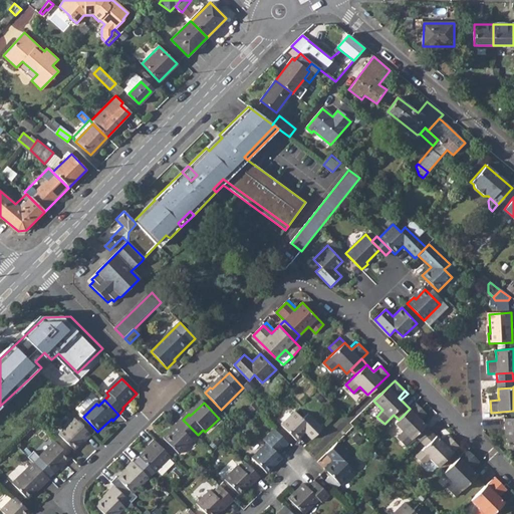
[(410,409),(399,420),(396,424),(404,432),(398,439),(406,447),(416,437),(421,442),(432,432),(423,423),(420,420),(427,414),(416,403),(410,409)]
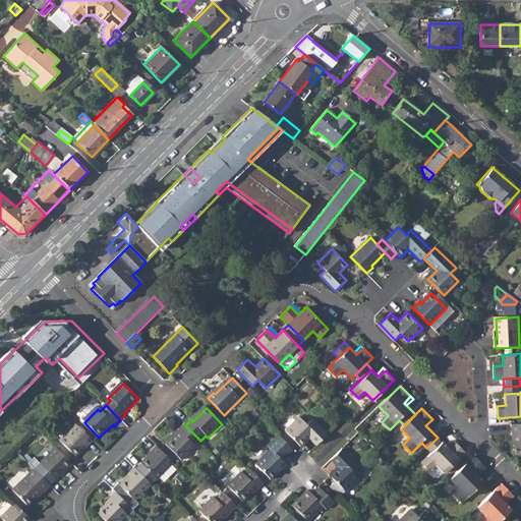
[(286,431),(301,448),(310,439),(316,446),(328,436),(313,420),(308,425),(301,417),(286,431)]
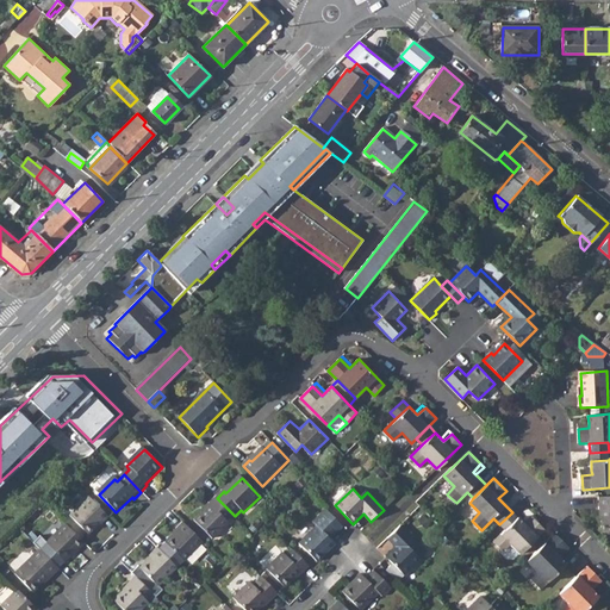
[(509,493),(506,491),(498,498),(502,502),(509,493)]
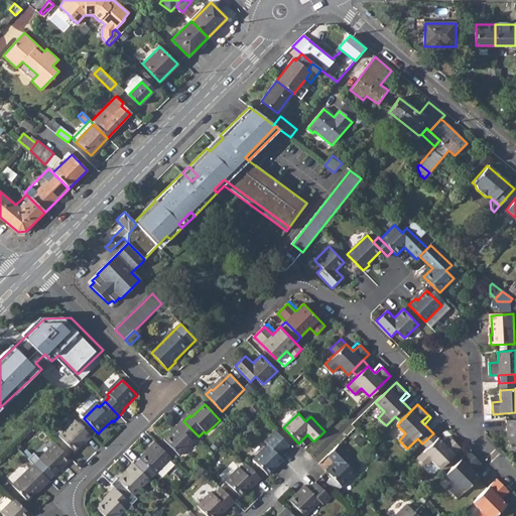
[(509,431),(510,450),(515,449),(515,420),(507,421),(507,431),(509,431)]
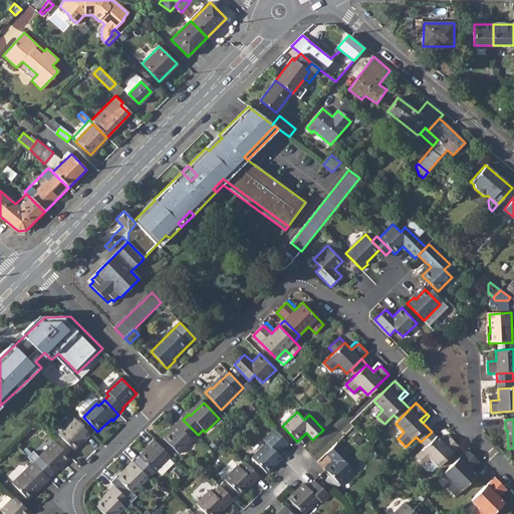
[(165,441),(181,456),(194,443),(192,440),(198,435),(183,420),(178,426),(179,427),(165,441)]
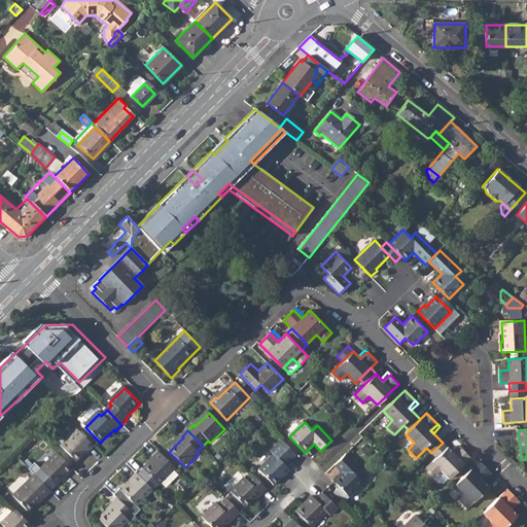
[(62,448),(77,463),(88,452),(90,454),(96,448),(78,431),(62,448)]
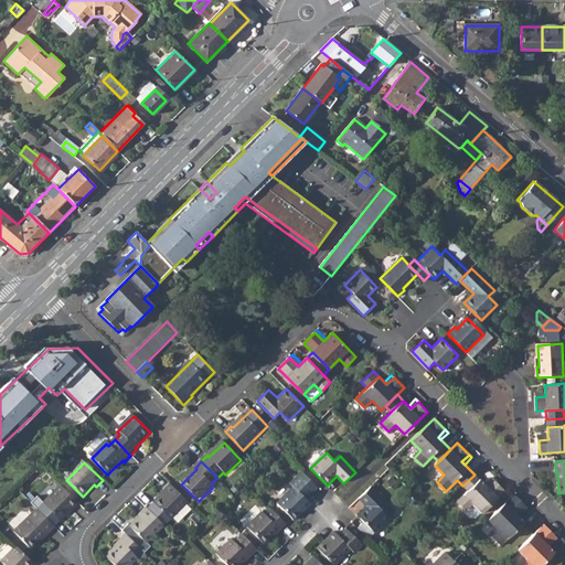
[(304,472),(299,476),(315,492),(319,488),(304,472)]
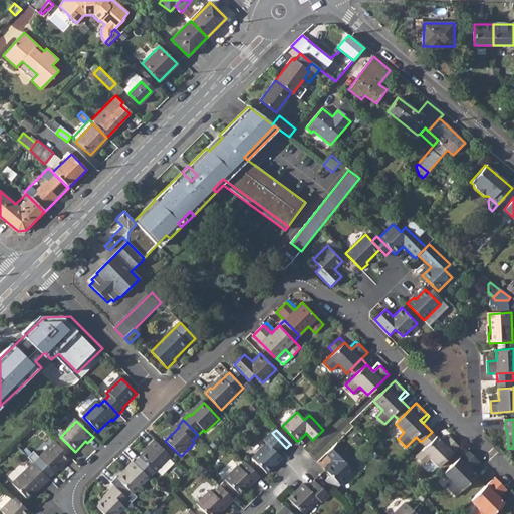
[(421,442),(426,447),(437,437),(432,432),(421,442)]
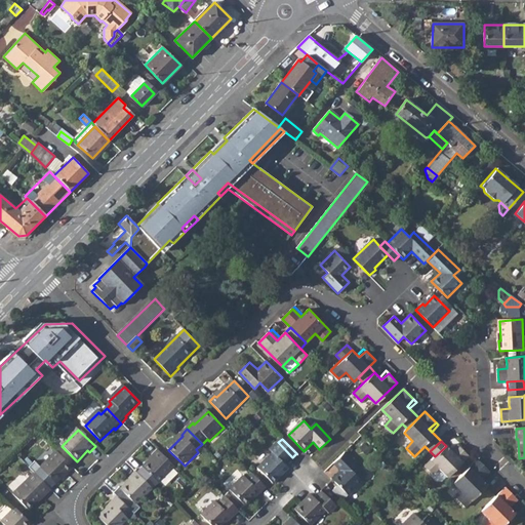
[(285,465),(292,457),(278,442),(271,450),(274,453),(258,469),(273,485),(289,469),(285,465)]
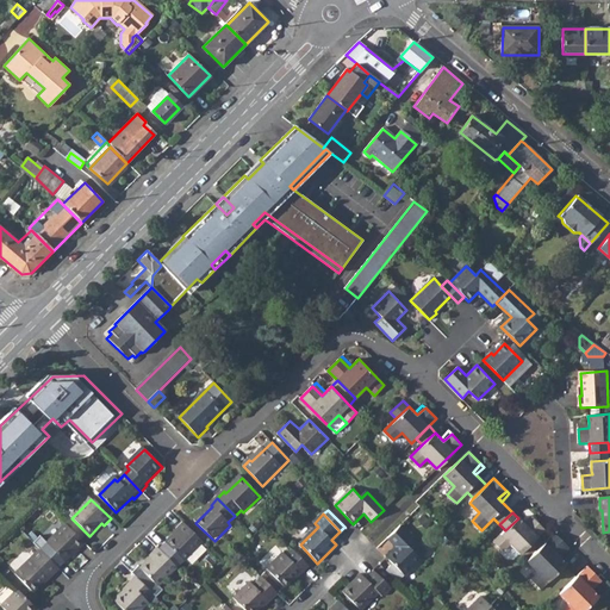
[(524,526),(518,518),(505,530),(493,542),(504,553),(510,546),(520,555),(545,530),(535,521),(528,528),(524,526)]
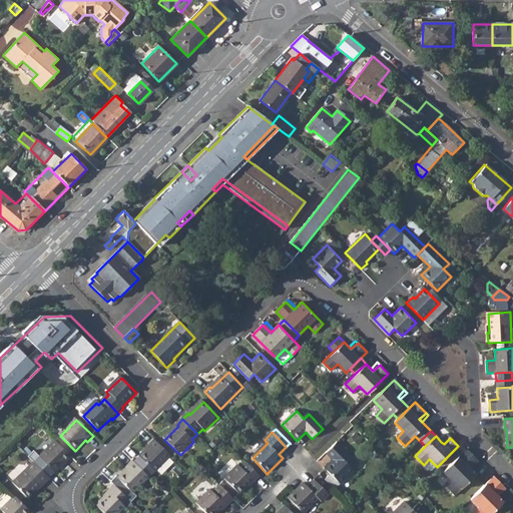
[(447,436),(441,442),(444,444),(450,438),(447,436)]
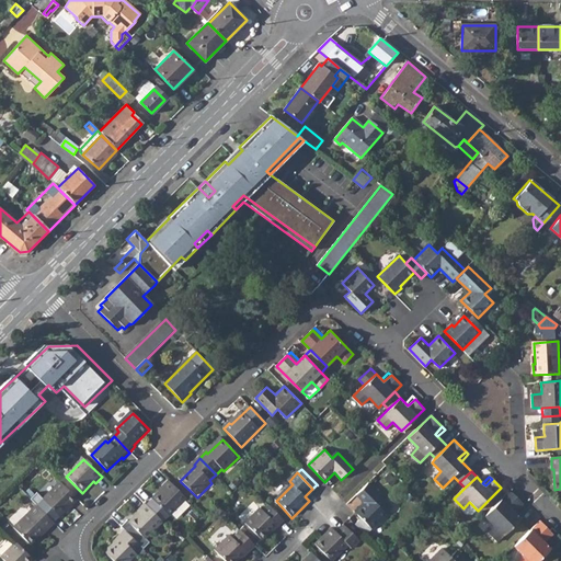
[(153,500),(170,517),(187,500),(170,481),(163,488),(165,489),(153,500)]
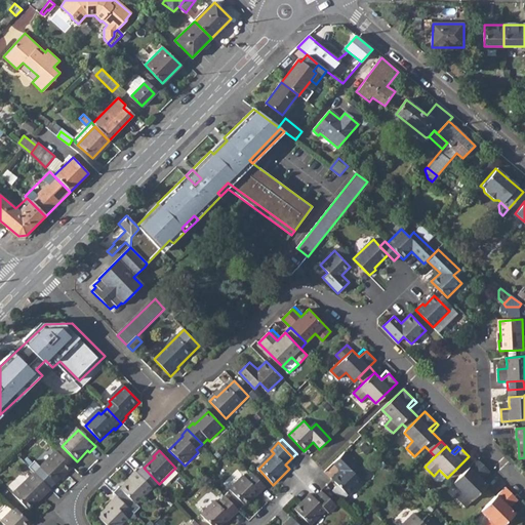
[(41,469),(56,484),(67,474),(69,476),(74,470),(57,452),(41,469)]
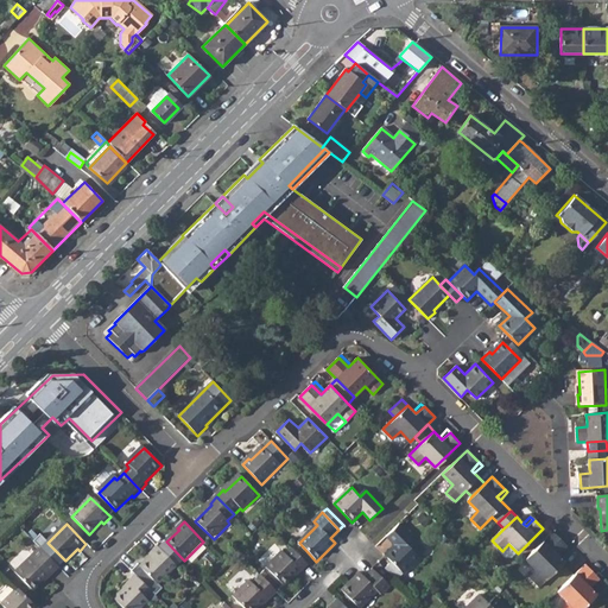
[(403,575),(419,558),(411,550),(417,544),(398,525),(386,538),(396,546),(385,557),(403,575)]
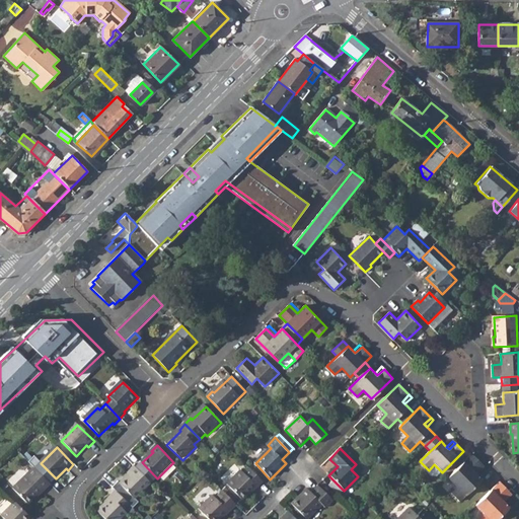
[(482,480),(477,476),(473,472),(482,464),(471,455),(455,471),(463,480),(457,488),(466,496),(482,480)]
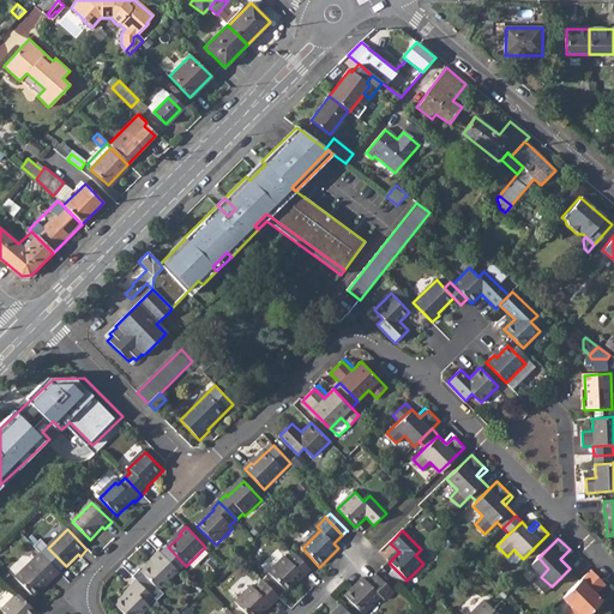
[(429,559),(421,549),(415,555),(423,564),(429,559)]
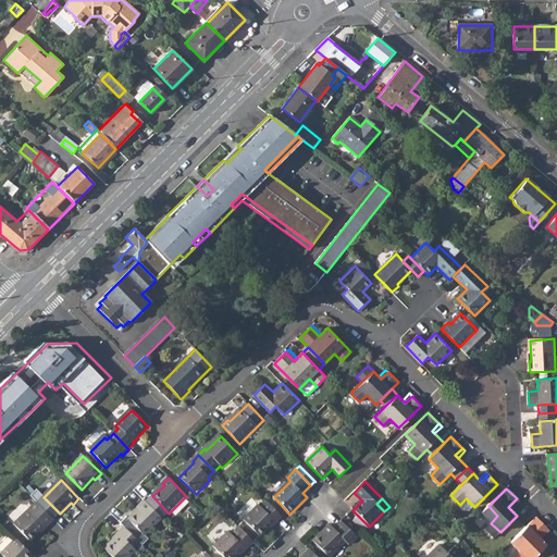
[(521,503),(517,498),(508,507),(512,511),(521,503)]
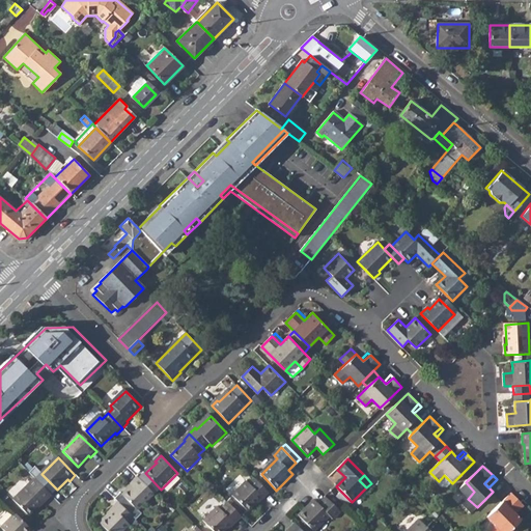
[(123,497),(138,511),(156,495),(138,477),(132,483),(134,485),(123,496),(123,497)]
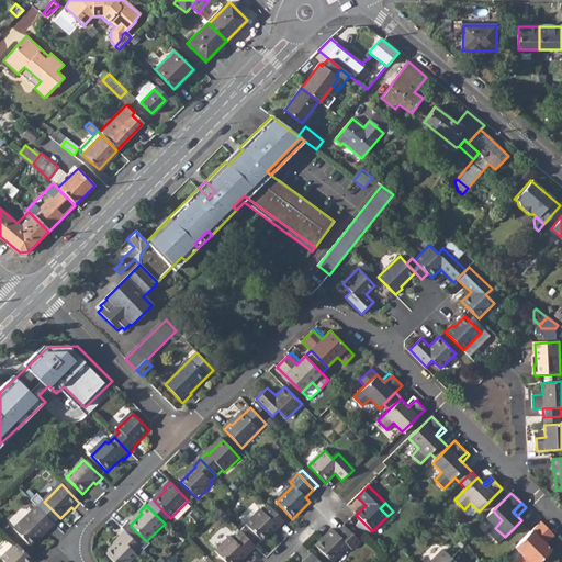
[(245,525),(261,541),(277,527),(279,528),(285,521),(270,506),(263,512),(261,509),(245,525)]
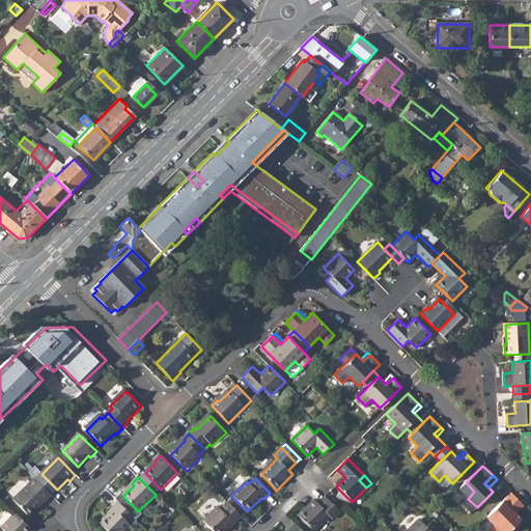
[(15,502),(30,518),(44,504),(45,505),(53,497),(36,479),(15,502)]
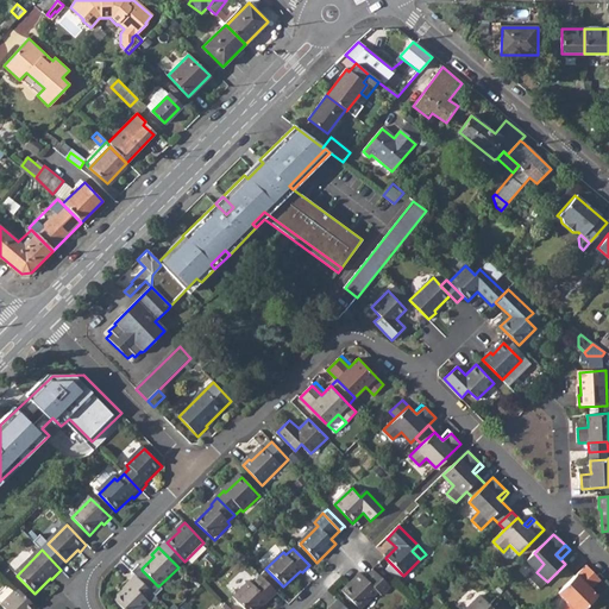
[(585,608),(597,597),(592,592),(588,588),(597,578),(586,566),(566,586),(577,597),(569,604),(572,608),(585,608)]
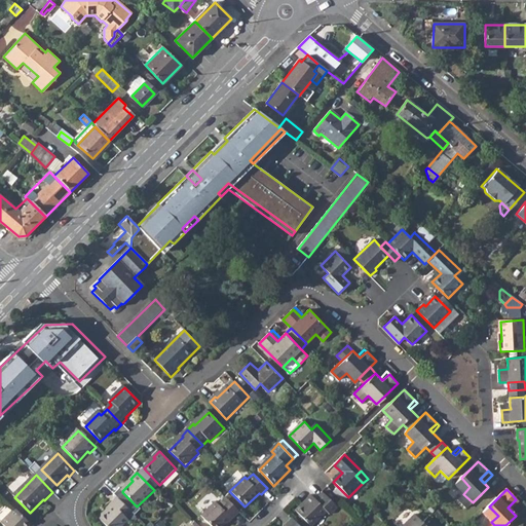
[(118,497),(133,512),(137,506),(122,492),(118,497)]
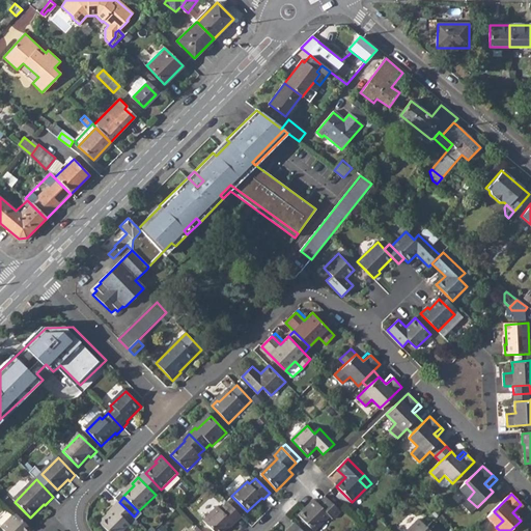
[(299,515),(313,530),(314,530),(330,516),(334,520),(340,512),(326,497),(318,504),(314,500),(299,515)]
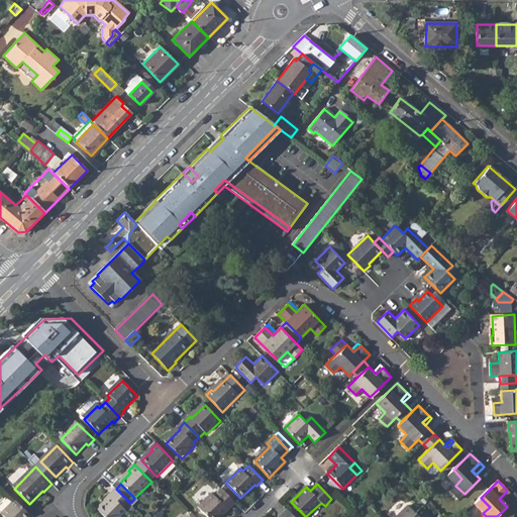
[(97,510),(104,516),(120,516),(127,511),(124,508),(130,503),(116,489),(110,494),(111,496),(97,510)]
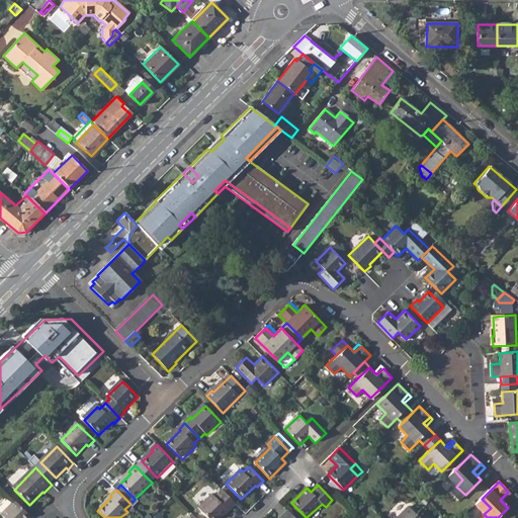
[(198,509),(207,517),(219,517),(228,510),(229,512),(237,504),(223,490),(214,497),(212,495),(198,509)]
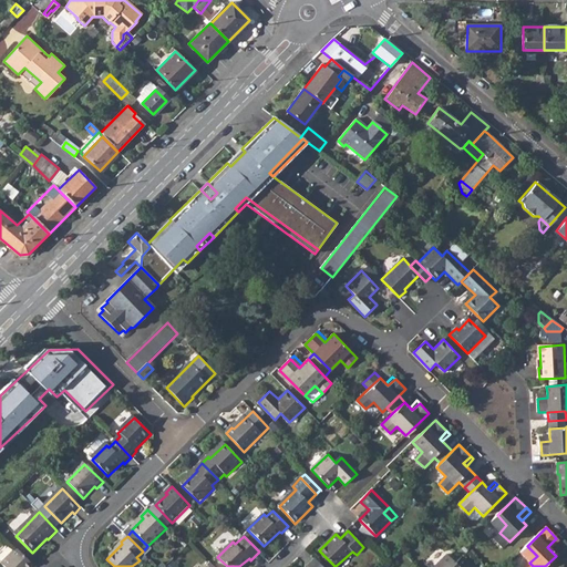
[(560,543),(556,538),(547,547),(552,552),(560,543)]
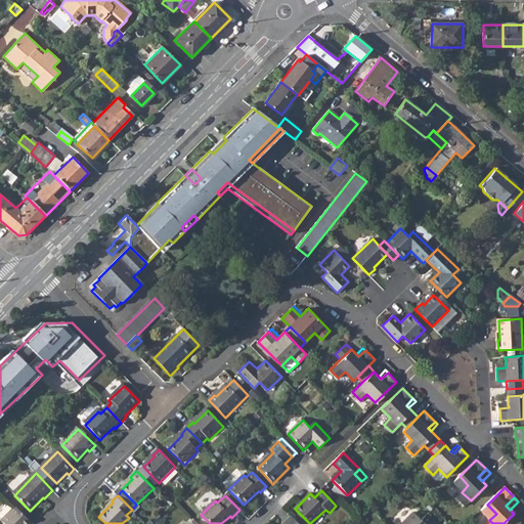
[(31,523),(32,523),(15,507),(3,521),(5,523),(31,523)]
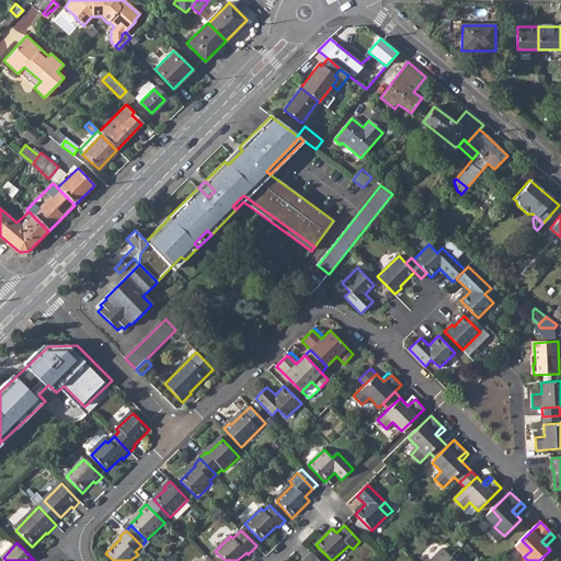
[(427,560),(466,560),(455,551),(449,556),(442,548),(427,560)]
